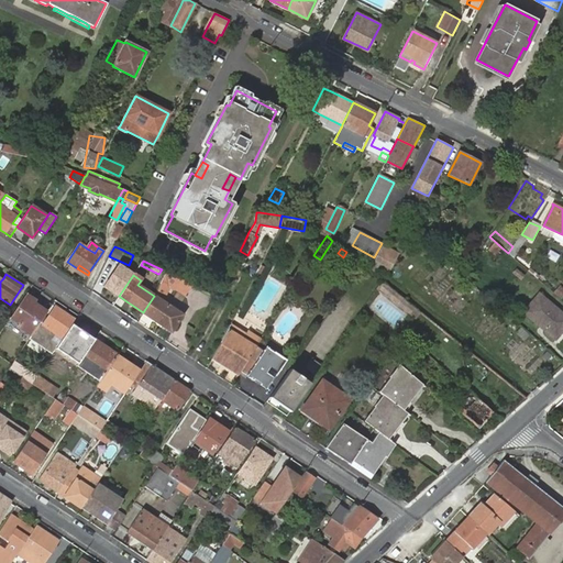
[(382,282),(376,287),(416,319),(421,313),(382,282)]
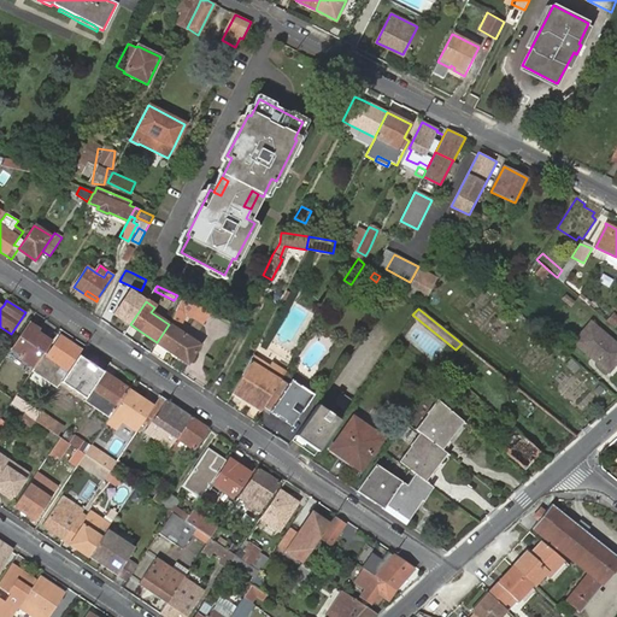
[(616,317),(610,315),(605,323),(613,328),(616,321),(616,317)]
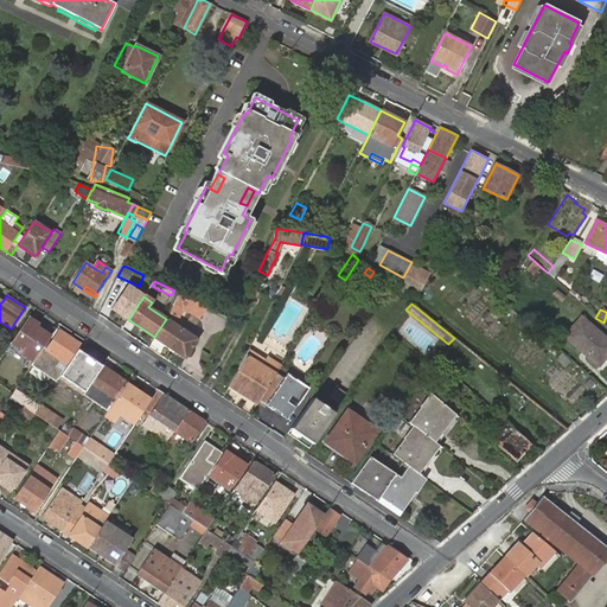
[(39,325),(29,318),(11,343),(20,349),(19,352),(33,363),(43,347),(50,338),(36,328),(39,325)]
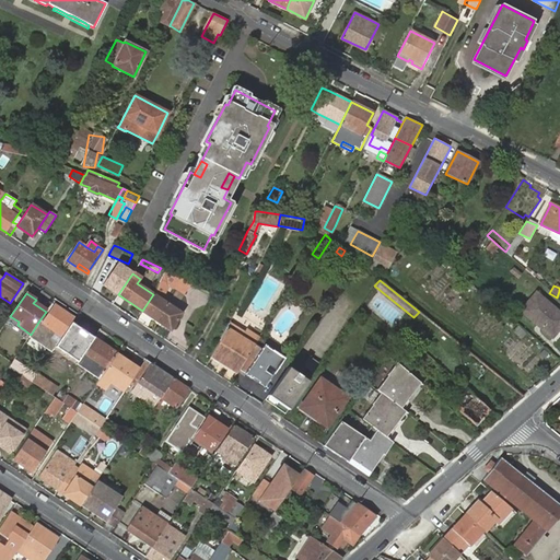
[(559,313),(536,293),(521,311),(552,337),(559,328),(559,313)]
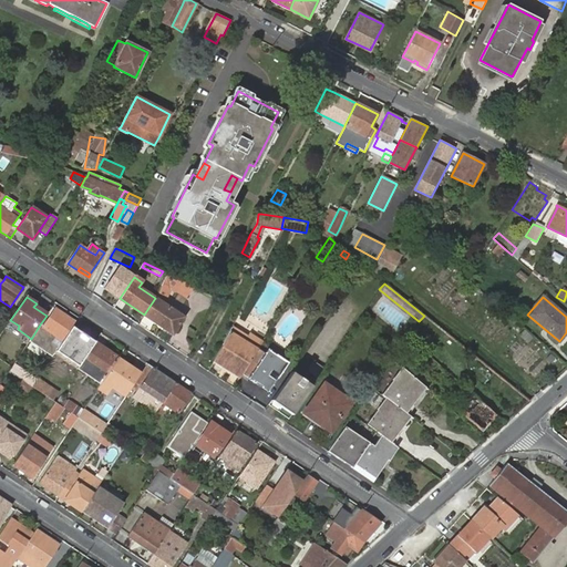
[(155,298),(144,315),(172,333),(184,317),(155,298)]
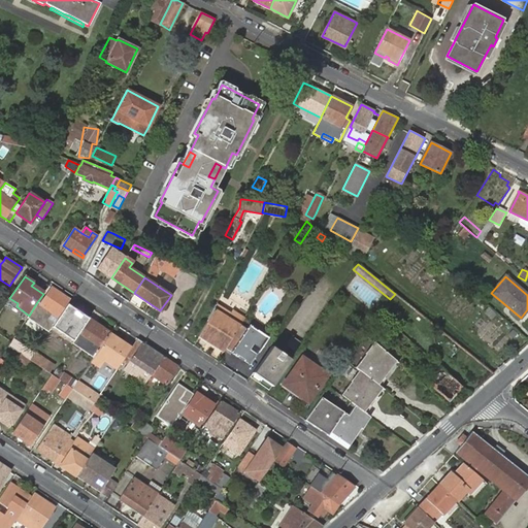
[(37,302),(29,316),(27,319),(48,332),(50,330),(52,327),(67,304),(70,300),(52,288),(40,304),(37,302)]
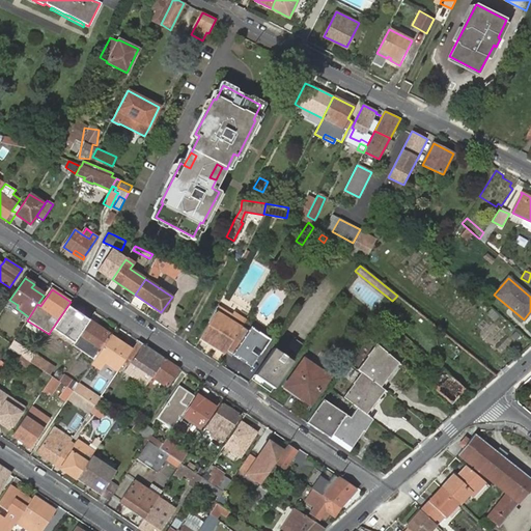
[(82,315),(67,306),(52,329),(66,338),(74,343),(89,320),(82,315)]
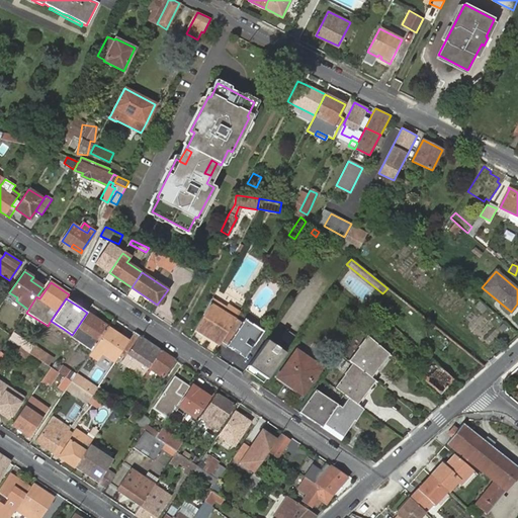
[(96,319),(87,313),(72,335),(87,345),(93,349),(101,338),(103,334),(108,327),(102,323),(99,322),(96,319)]
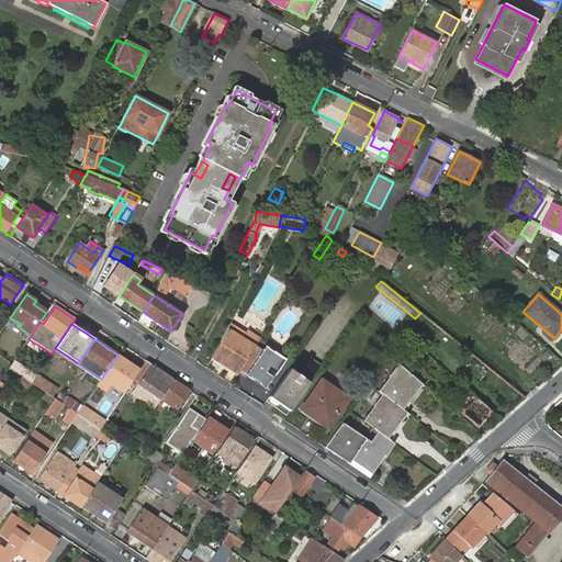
[(237,374),(254,349),(240,340),(235,348),(222,339),(220,343),(212,358),(222,363),(223,361),(228,364),(226,368),(237,374)]
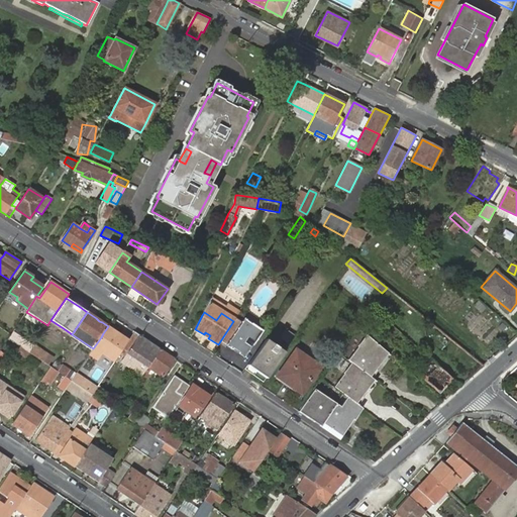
[(242,319),(226,344),(235,350),(236,348),(246,354),(263,330),(253,324),(254,322),(249,319),(247,322),(242,319)]
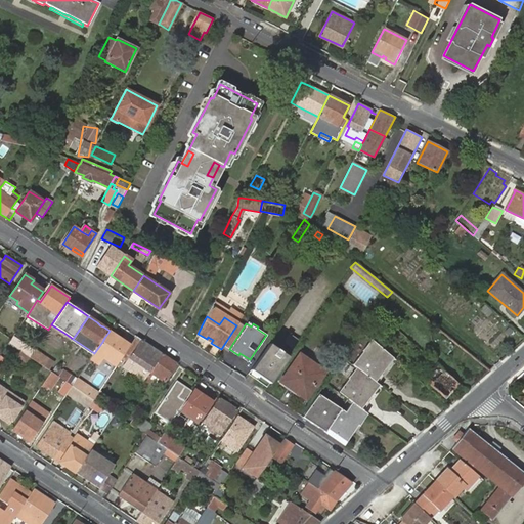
[(66,334),(51,324),(49,328),(71,342),(73,339),(66,334)]
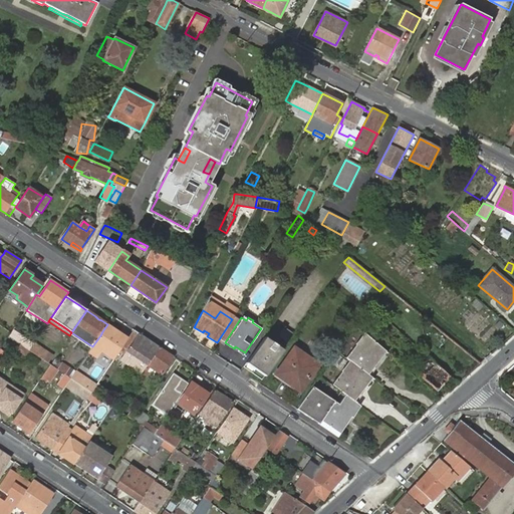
[(107,324),(102,331),(100,335),(92,346),(88,352),(97,358),(101,351),(113,359),(119,350),(127,338),(107,324)]
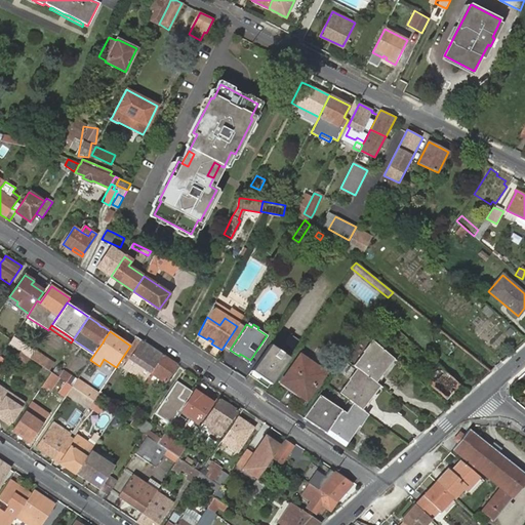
[(290,334),(284,342),(292,349),(299,340),(290,334)]
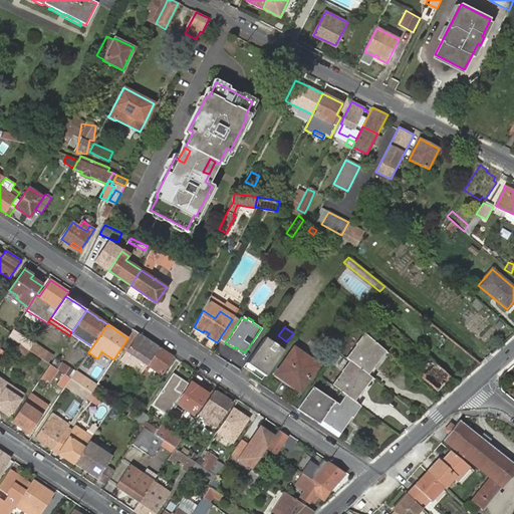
[(160,347),(134,329),(127,338),(119,350),(125,355),(123,358),(125,359),(127,357),(131,359),(129,362),(129,368),(132,370),(136,369),(142,373),(160,347)]
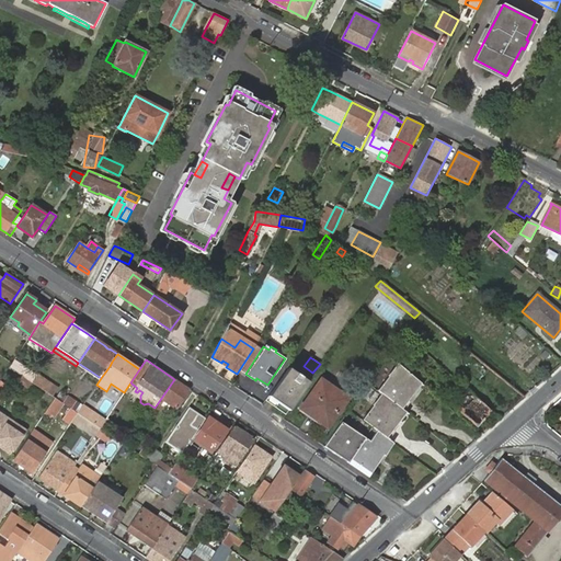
[(14,361),(12,364),(9,367),(22,376),(32,382),(36,376),(14,361)]
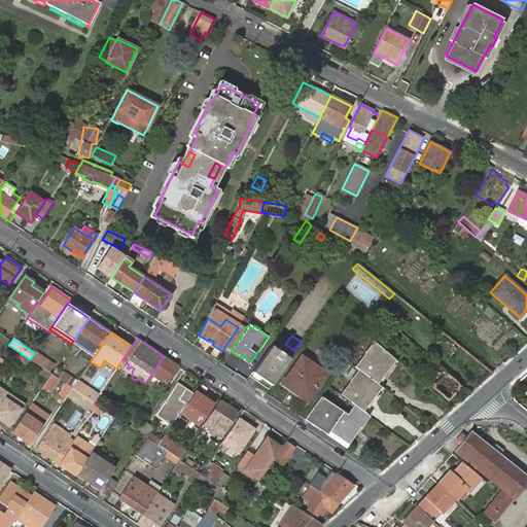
[(393,358),(375,343),(366,354),(364,353),(354,366),(357,370),(359,371),(375,383),(379,386),(385,378),(384,377),(381,375),(393,358)]
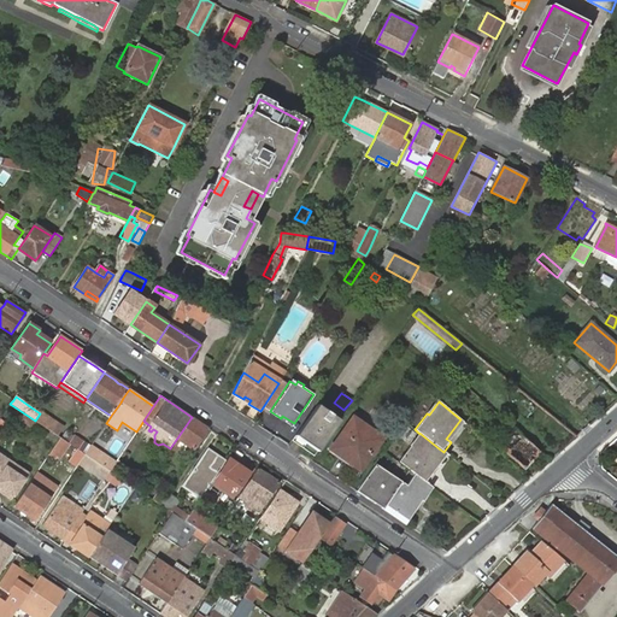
[(319,447),(339,421),(324,410),(321,407),(316,404),(295,435),(299,439),(305,442),(311,447),(317,451),(319,447)]
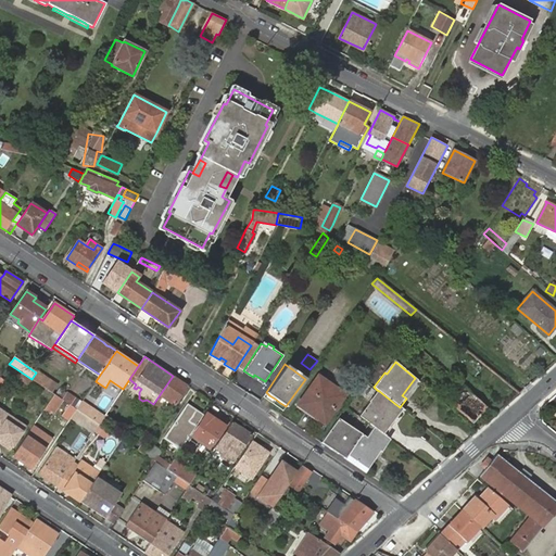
[(37,370),(36,373),(32,379),(54,394),(60,386),(37,370)]
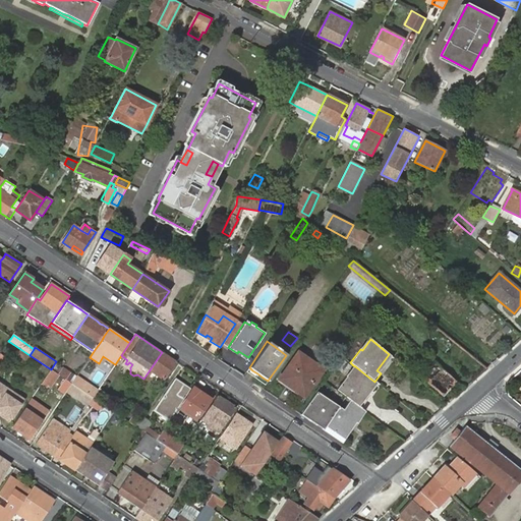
[(30,355),(20,349),(17,354),(26,360),(30,355)]
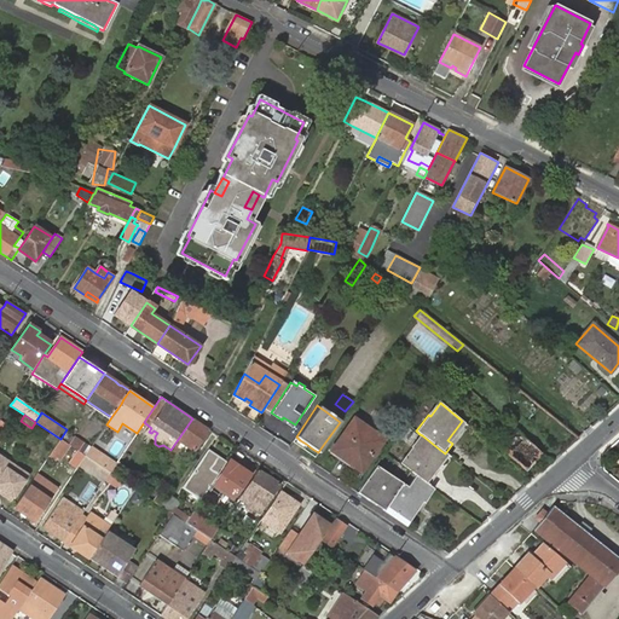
[(171,450),(167,455),(171,457),(173,453),(174,453),(179,447),(184,449),(186,445),(195,450),(208,429),(192,418),(171,450)]
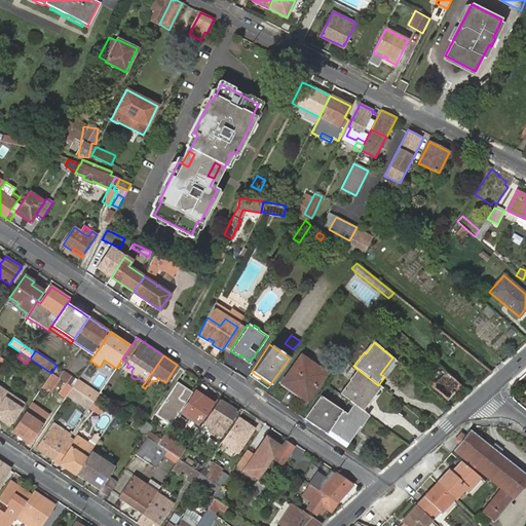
[(301,355),(282,383),(299,395),(307,401),(326,374),(301,355)]
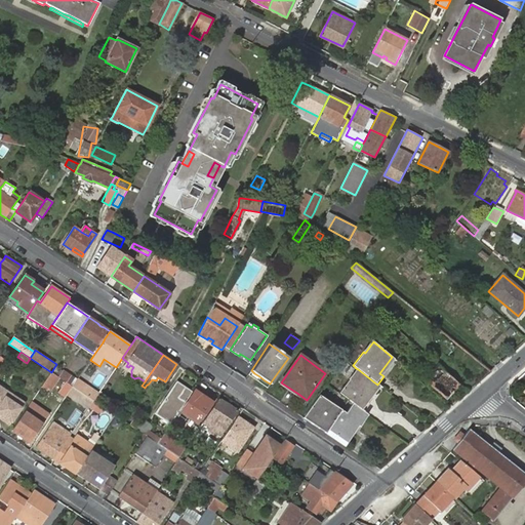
[(440,367),(434,362),(431,366),(436,371),(427,381),(447,398),(459,385),(440,367)]
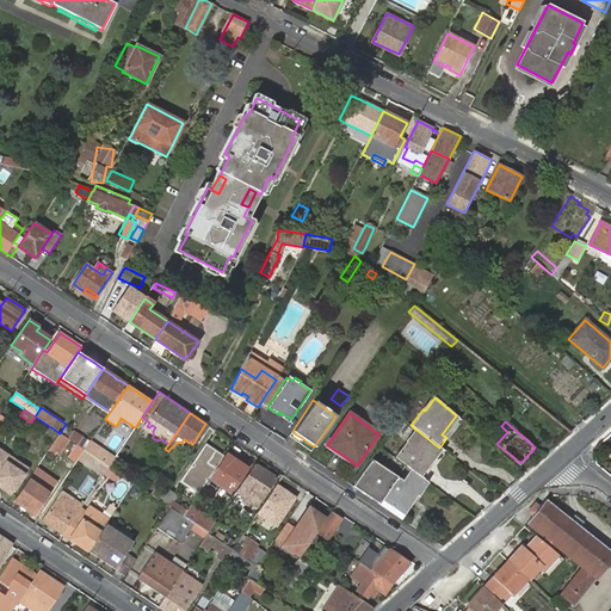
[(406,442),(394,457),(406,466),(411,469),(419,475),(423,479),(430,469),(429,468),(425,466),(439,448),(434,444),(417,430),(407,443),(406,442)]
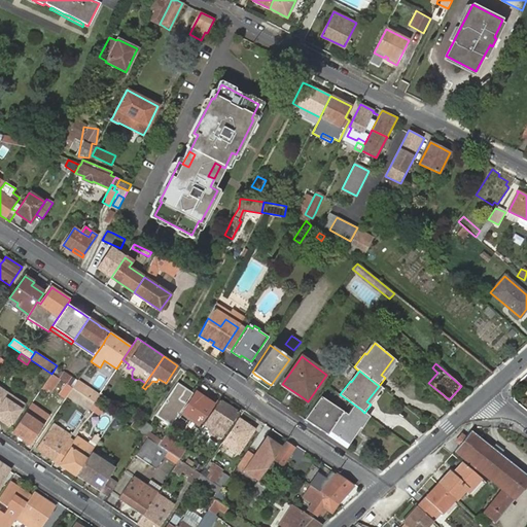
[(66,384),(73,388),(76,383),(70,379),(70,377),(64,373),(60,379),(66,384)]
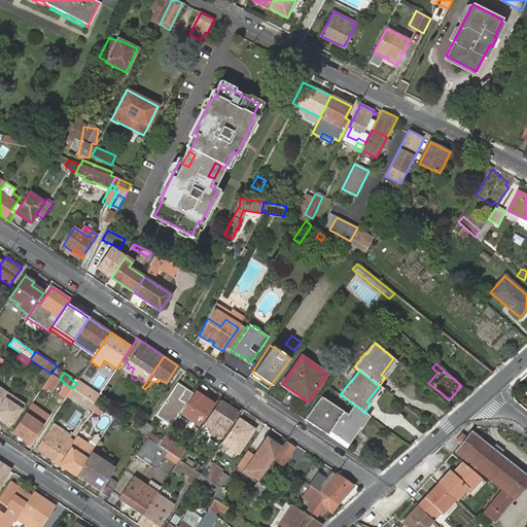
[(59,379),(51,374),(43,385),(42,387),(46,391),(48,388),(50,390),(59,379)]
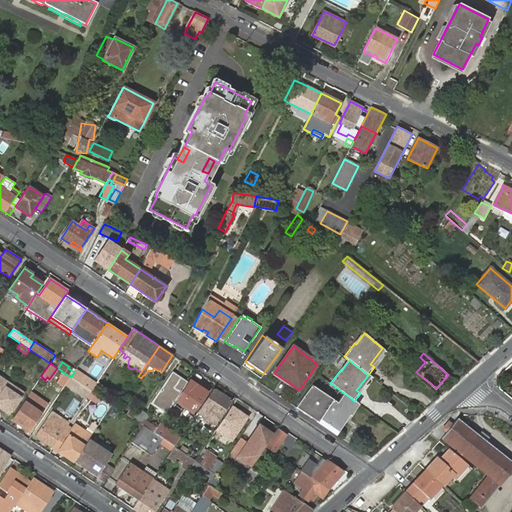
[(71,377),(92,391),(92,390),(96,383),(75,369),(74,372),(71,377)]
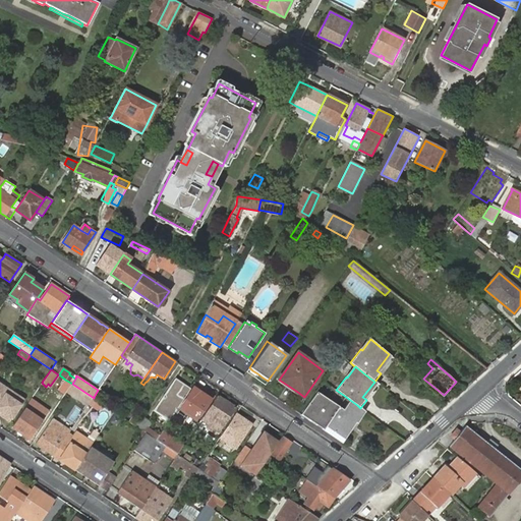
[(65,394),(66,392),(72,384),(65,380),(58,389),(65,394)]
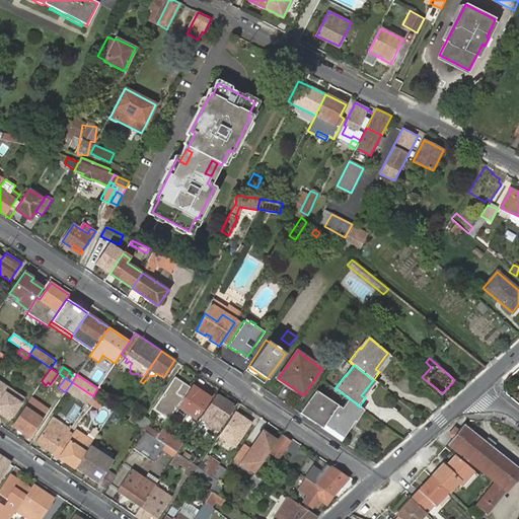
[(168,420),(190,388),(174,378),(153,409),(168,420)]
